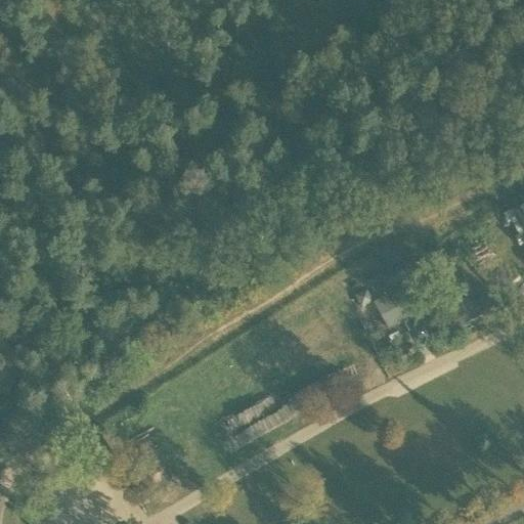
[(509,245),(495,249),(506,280),(518,276),(509,245)]
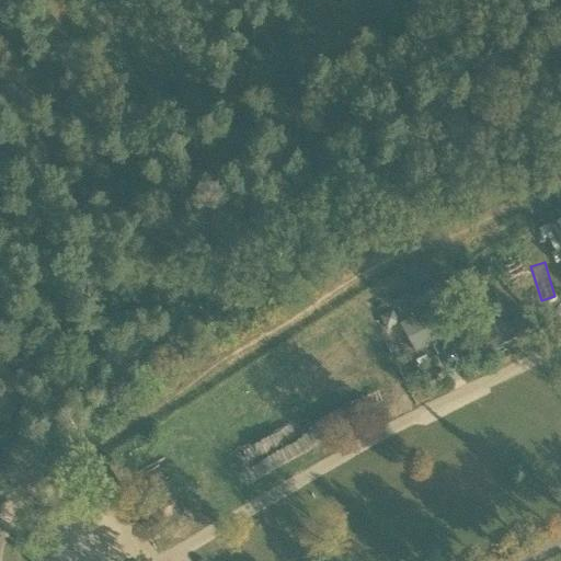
[(470,285),(456,292),(470,321),(484,313),(493,332),(479,339),(488,357),(503,350),(501,347),(516,340),(485,277),(470,285)]
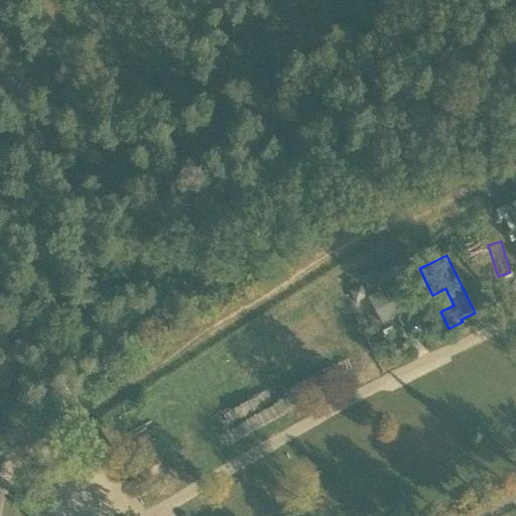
[(398,282),(368,299),(383,326),(412,309),(398,282)]
